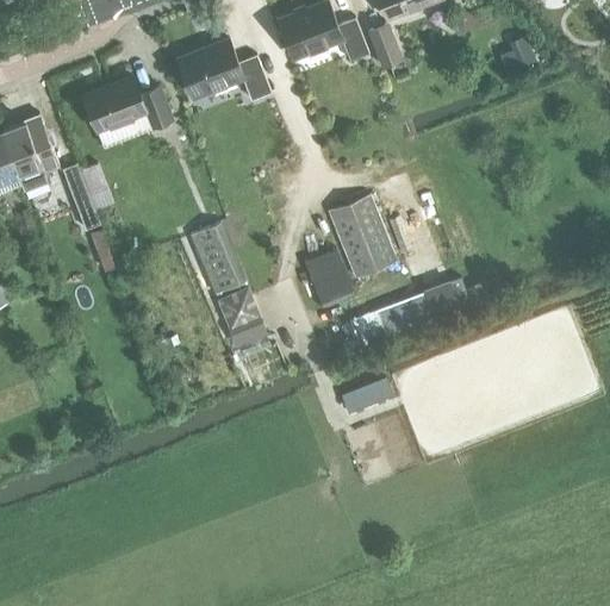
[(378,0),(387,22),(440,0),(378,0)]
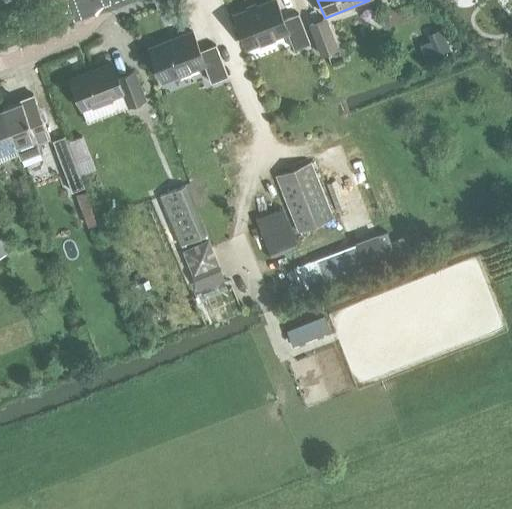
[(283,22),(275,1),(234,17),(248,51),(287,36),(294,52),(310,46),(298,16),(283,22)]
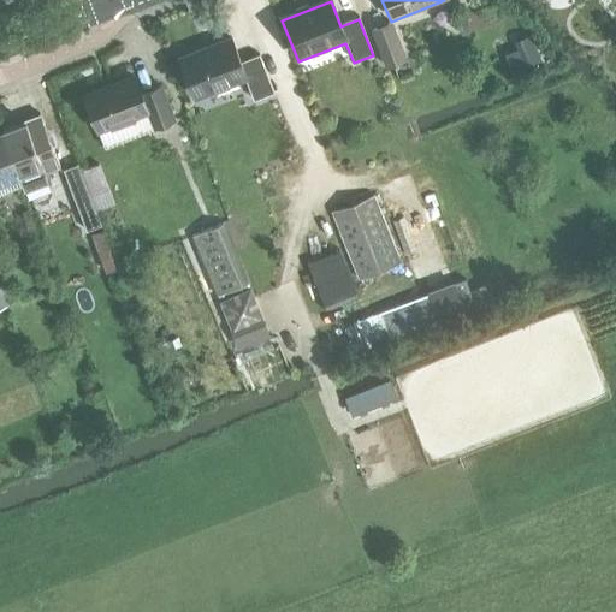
[(385,70),(407,60),(392,23),(371,31),(385,70)]
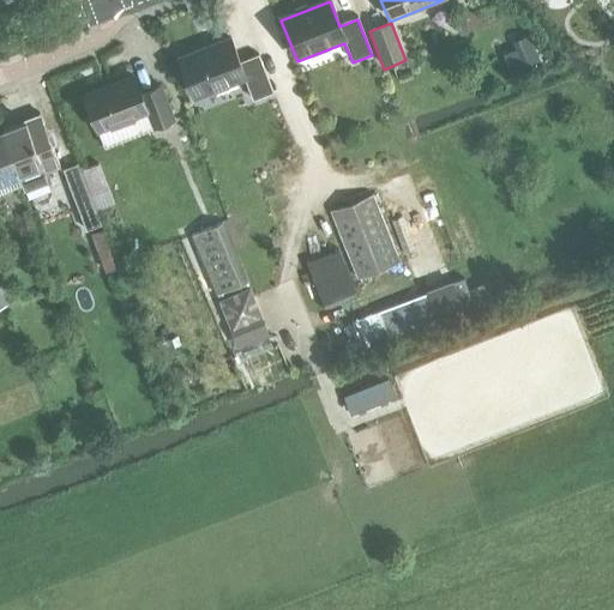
[(516,43),(518,50),(505,56),(512,74),(542,62),(531,37),(516,43)]
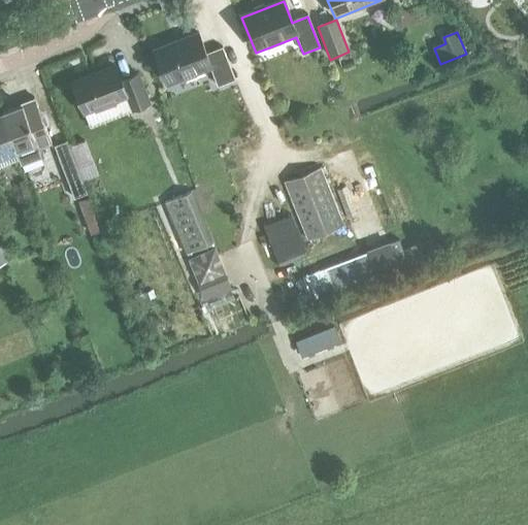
[(205,55),(198,35),(155,52),(168,87),(211,70),(218,88),(235,80),(222,48),(205,55)]
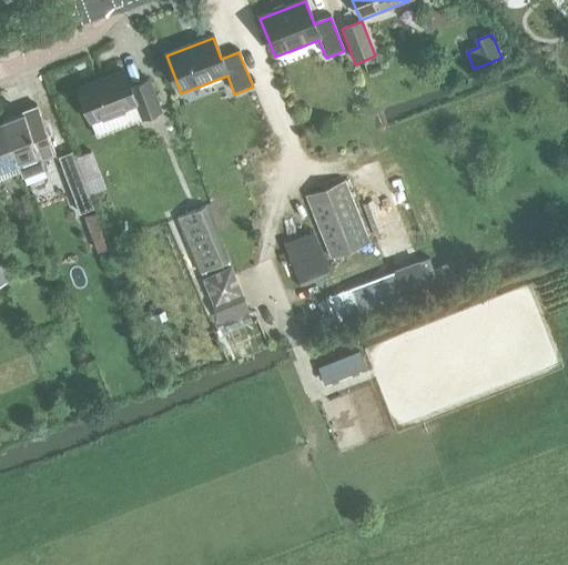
[(130,88),(124,71),(78,90),(91,124),(135,107),(141,121),(161,113),(148,81),(130,88)]
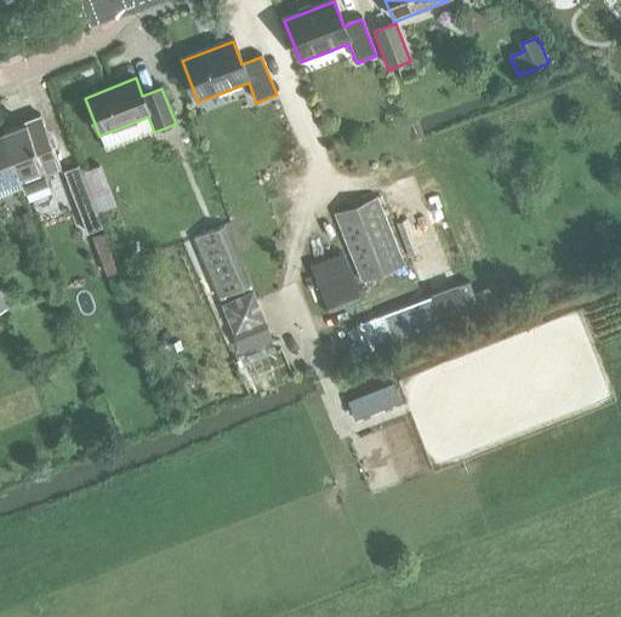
[(1,135),(18,180),(43,171),(45,178),(62,172),(43,120),(27,126),(27,125),(1,135)]
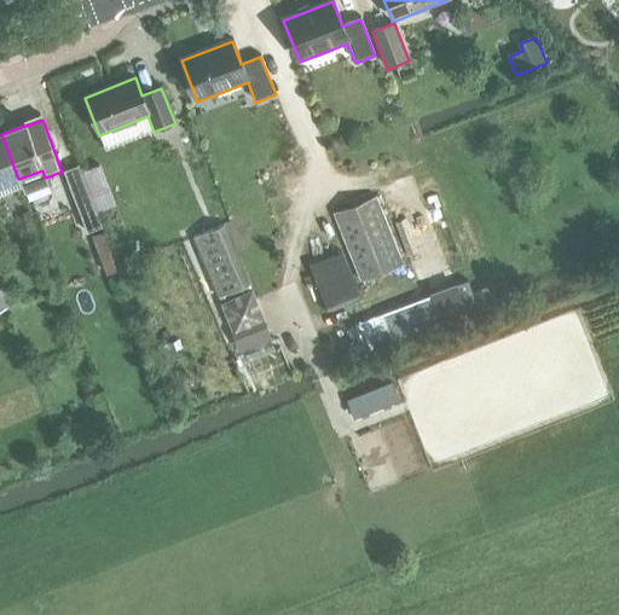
[(0,198),(23,190),(18,179),(1,134),(0,134),(0,198)]
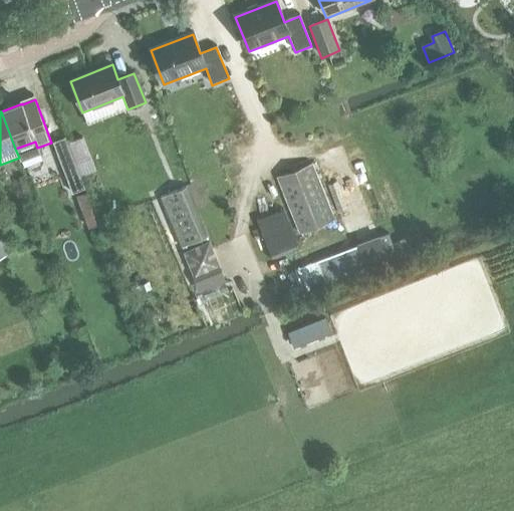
[(67,183),(80,179),(65,139),(52,144),(67,183)]
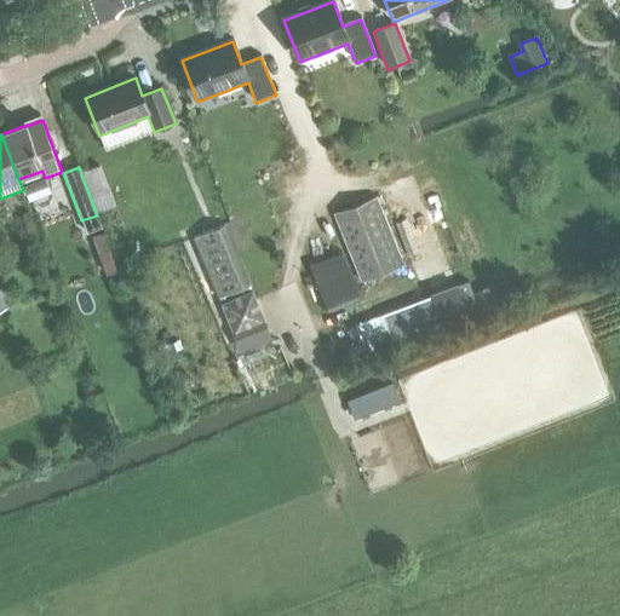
[(361,285),(403,268),(375,197),(333,214),(361,285)]
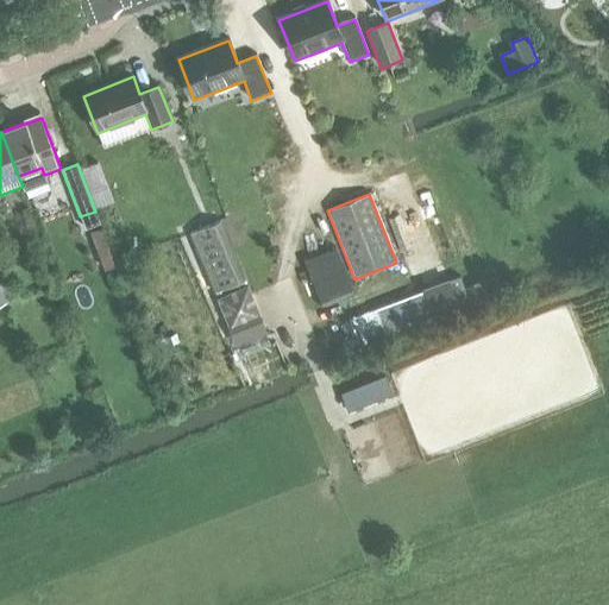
[(211,292),(213,295),(224,290),(246,281),(221,222),(189,235),(213,291),(211,292)]
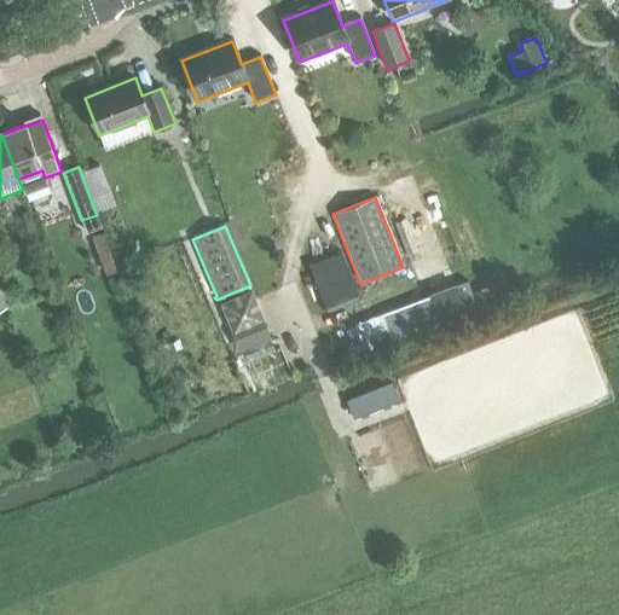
[(105,233),(92,237),(106,277),(119,272),(105,233)]
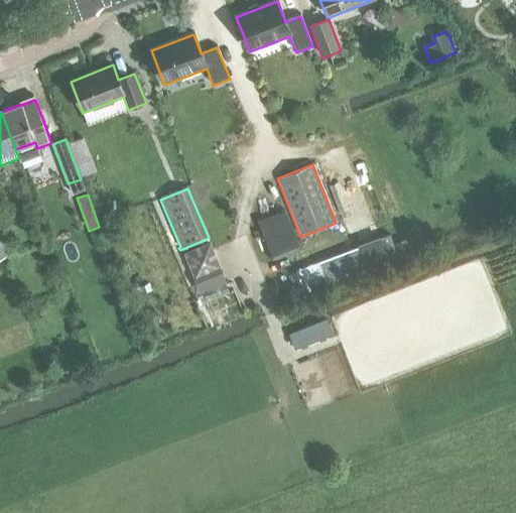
[(272,261),(297,251),(299,251),(298,247),(284,212),(256,222),(272,261)]
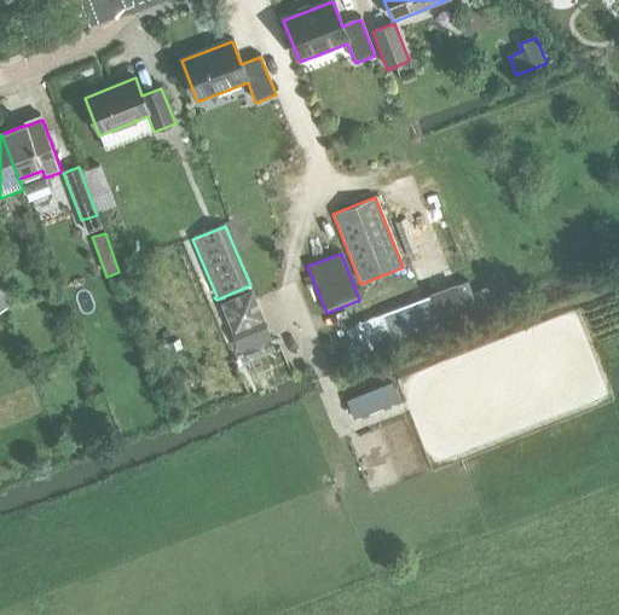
[(374,341),(362,344),(362,346),(365,358),(365,359),(386,353),(387,353),(392,352),(392,350),(391,348),(391,344),(475,314),(464,284),(428,296),(431,302),(416,307),(394,315),(398,323),(386,328),(371,332),(374,341)]
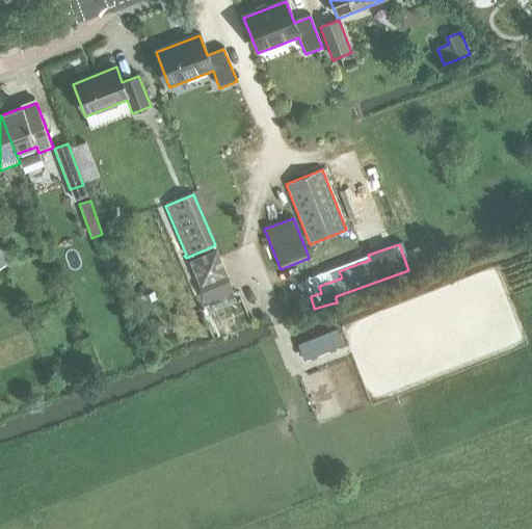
[(411,267),(427,261),(423,247),(406,254),(411,267)]
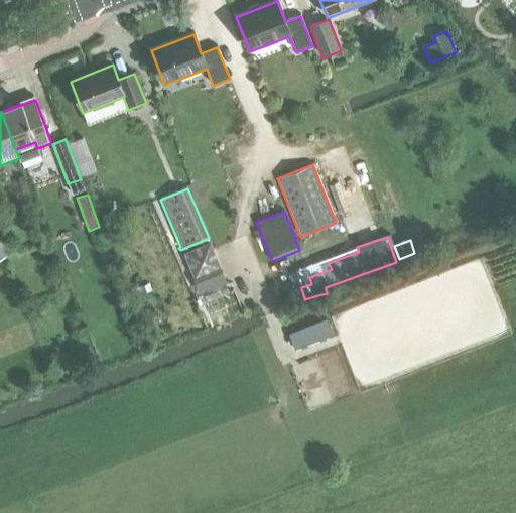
[(192,279),(218,269),(208,244),(182,254),(192,279)]
